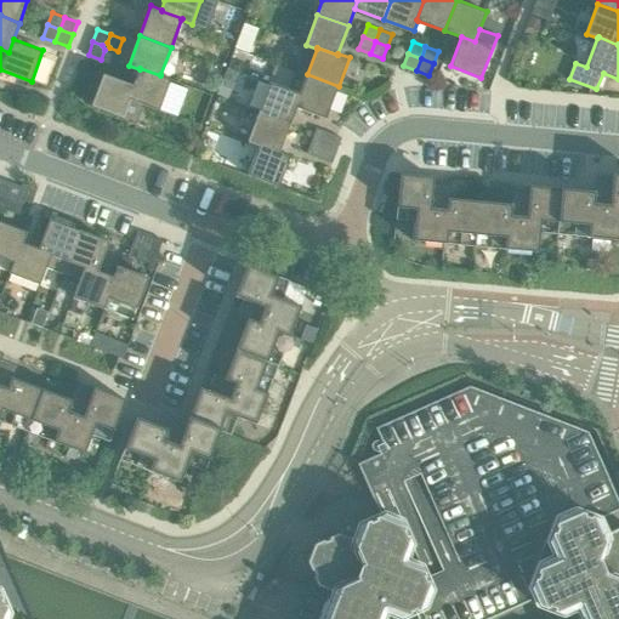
[(159,109),(171,79),(160,74),(160,75),(140,68),(140,69),(134,85),(129,97),(141,102),(159,109)]
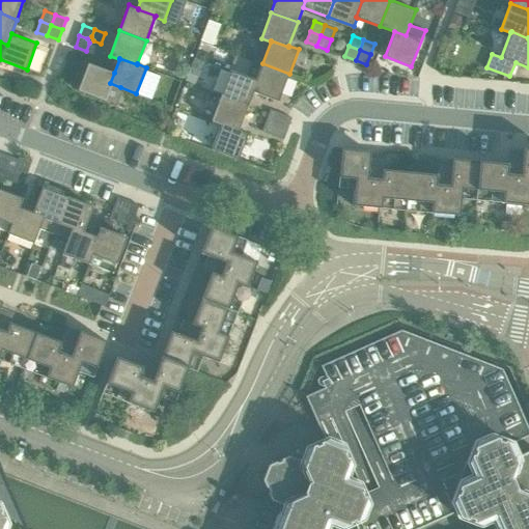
[(289,74),(262,63),(253,60),(247,76),(258,80),(254,90),(279,101),(289,74)]
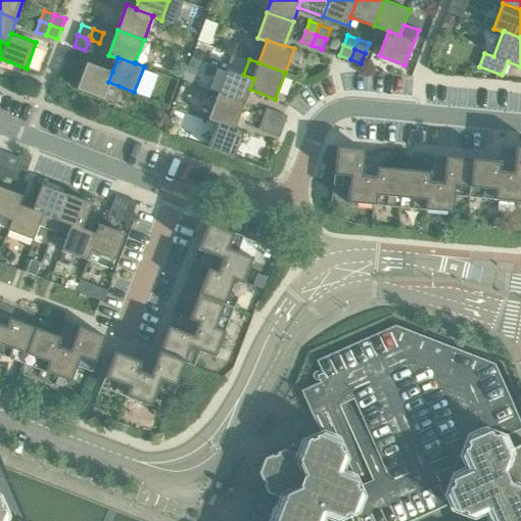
[(108,82),(112,72),(88,61),(78,88),(113,101),(119,86),(108,82)]
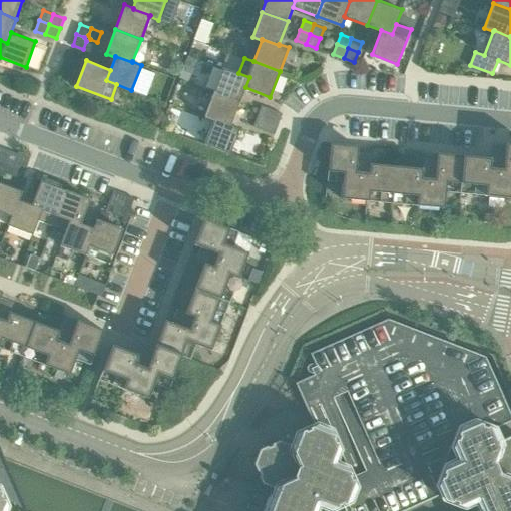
[(239,101),(245,87),(249,77),(238,73),(223,67),(214,91),(239,101)]
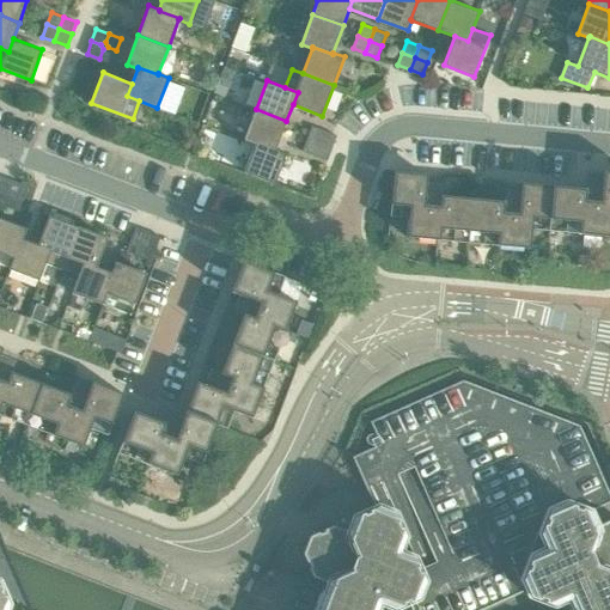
[(276,148),(286,121),(256,109),(244,139),(256,142),(256,141),(276,148)]
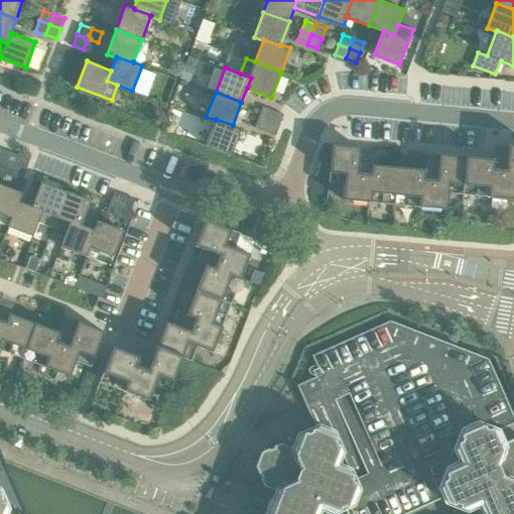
[(259,116),(270,120),(274,110),(263,106),(259,116)]
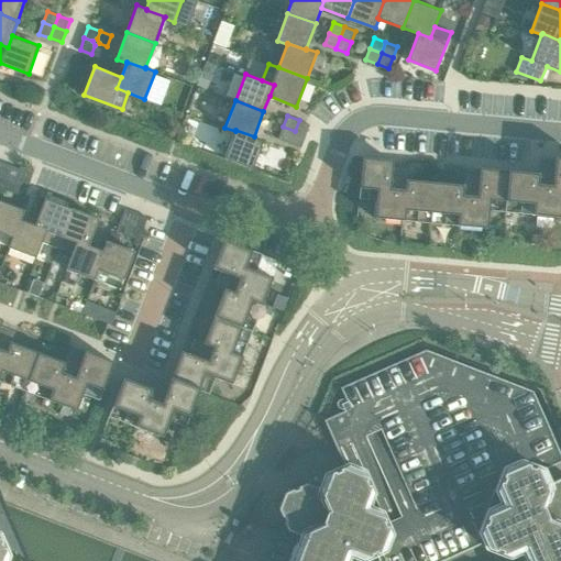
[(295,131),(306,135),(310,123),(299,120),(295,131)]
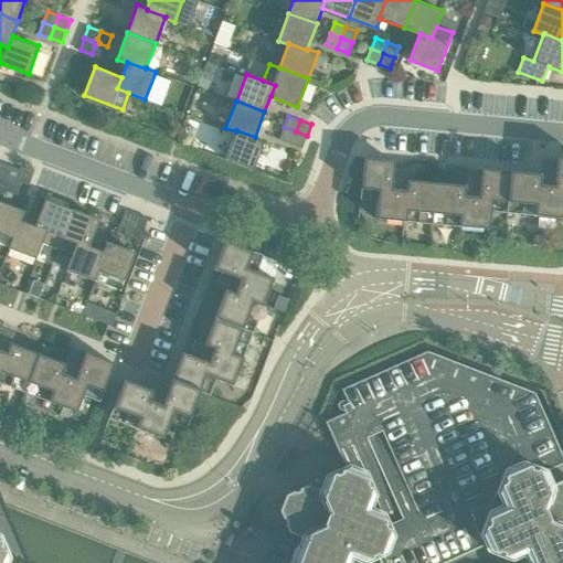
[(280,138),(291,142),(296,131),(284,127),(280,138)]
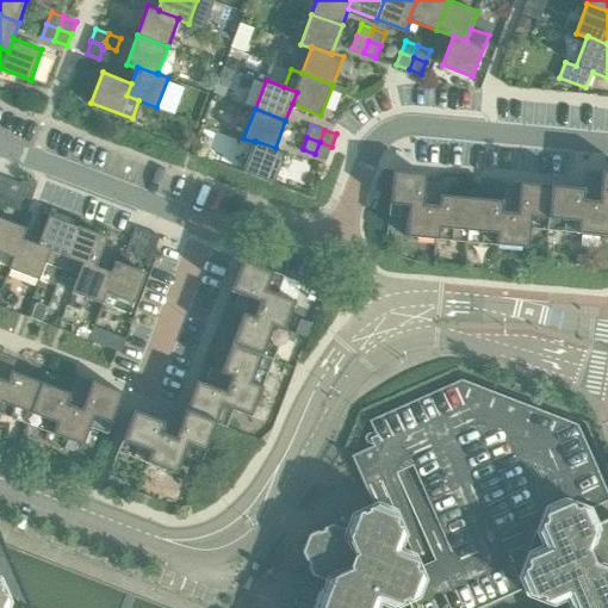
[(274,182),(286,152),(275,148),(255,141),(255,142),(244,171),(274,182)]
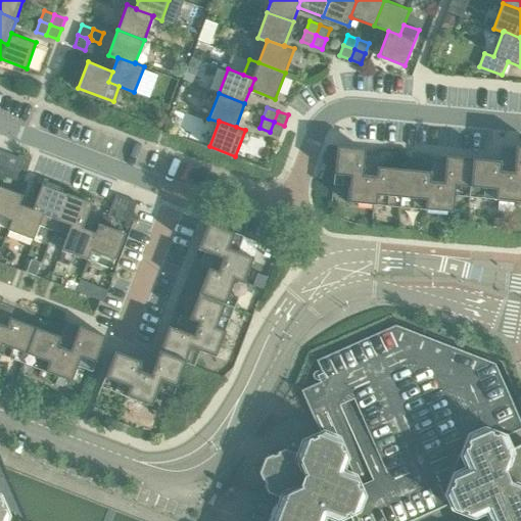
[(280,136),(284,126),(274,122),(270,132),(280,136)]
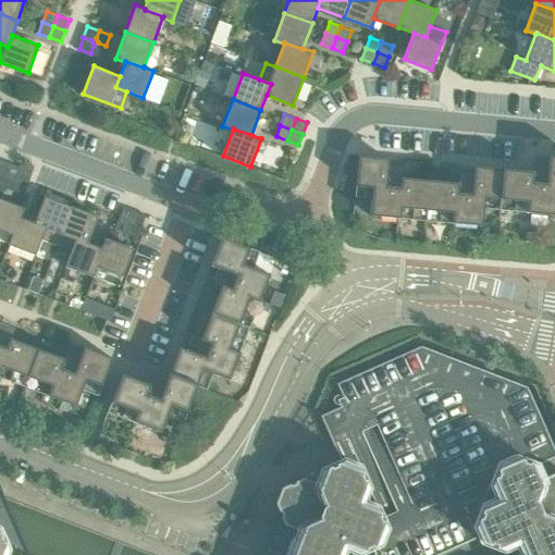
[(427,220),(431,180),(402,176),(401,187),(386,186),(390,158),(359,155),(356,195),(372,197),(371,214),(427,220)]
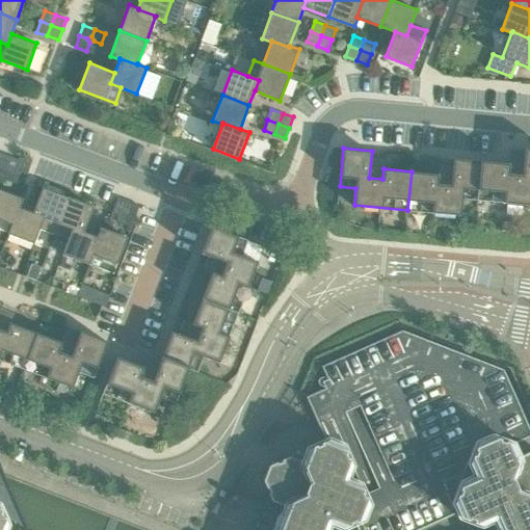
[(529,148),(525,148),(522,175),(508,174),(509,163),(482,161),(478,200),(529,205),(529,148)]
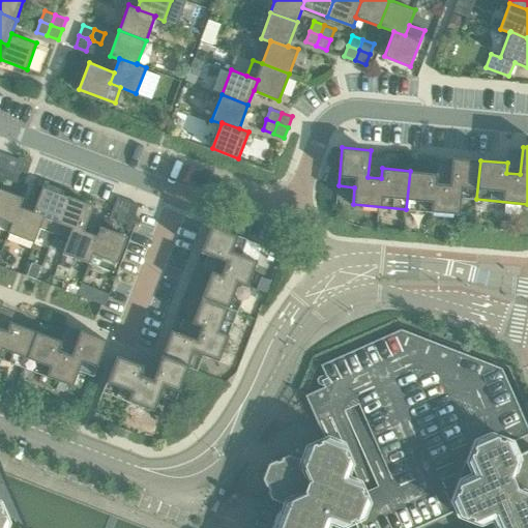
[(0,162),(6,165),(10,154),(0,150),(0,162)]
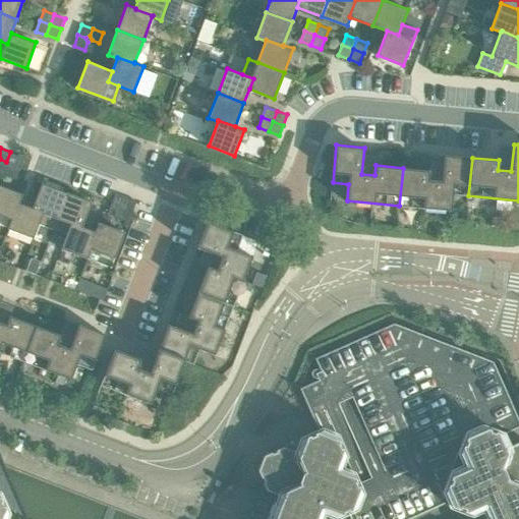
[(17,164),(20,156),(10,152),(6,162),(13,165),(15,169),(19,168),(17,164)]
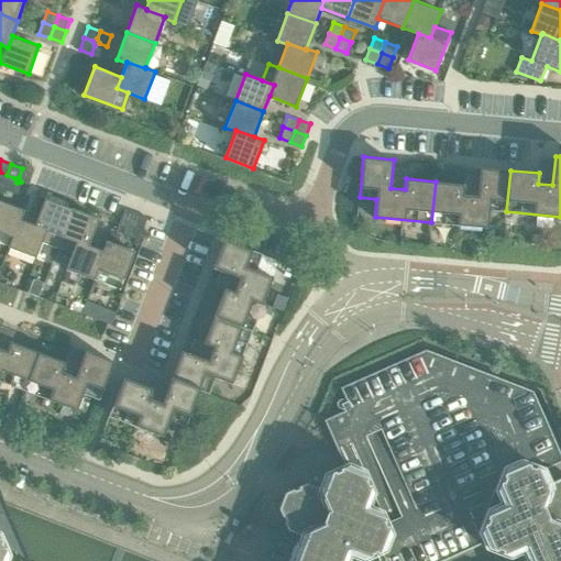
[(506,211),(510,171),(481,167),(477,196),(463,195),(464,184),(436,182),(431,222),(487,227),(490,209),(506,211)]
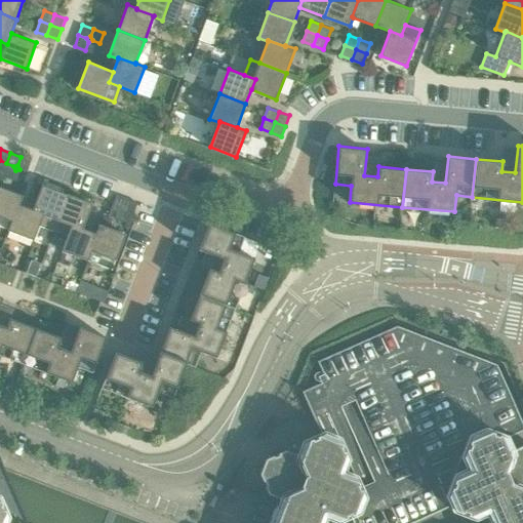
[(27,172),(28,170),(31,161),(21,157),(17,165),(19,169),(27,172)]
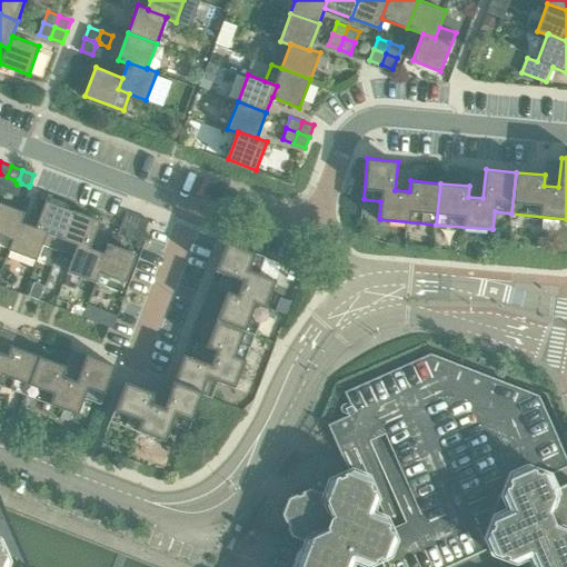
[(13,194),(17,185),(15,180),(7,177),(2,189),(13,194)]
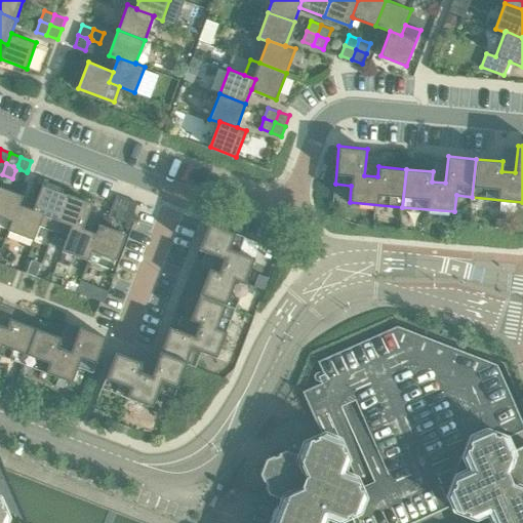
[(54,229),(68,194),(42,185),(33,209),(44,213),(40,224),(54,229)]
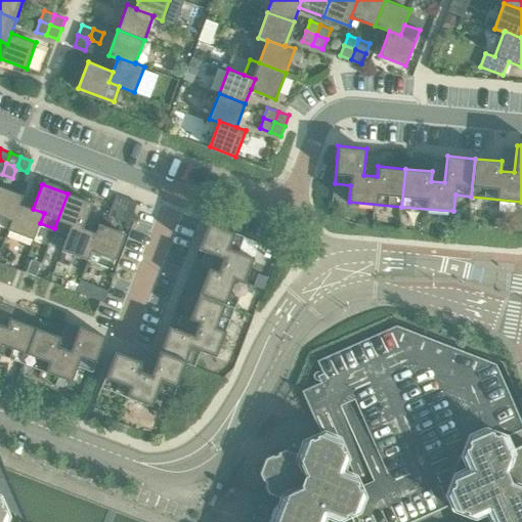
[(12,220),(18,203),(19,204),(23,194),(0,185),(0,215),(11,220),(12,220)]
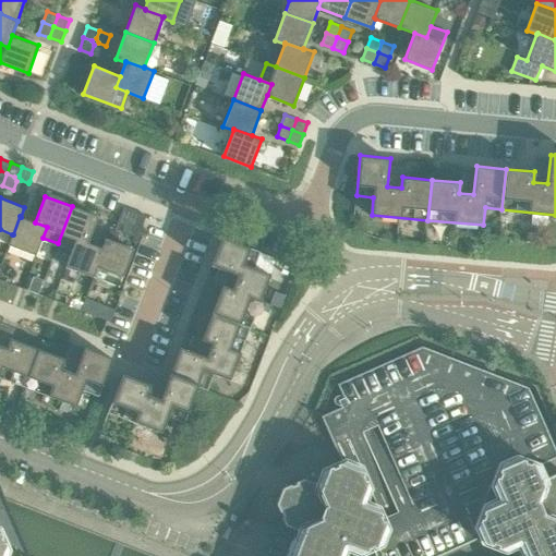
[(88,242),(99,216),(72,206),(58,243),(72,250),(77,238),(88,242)]
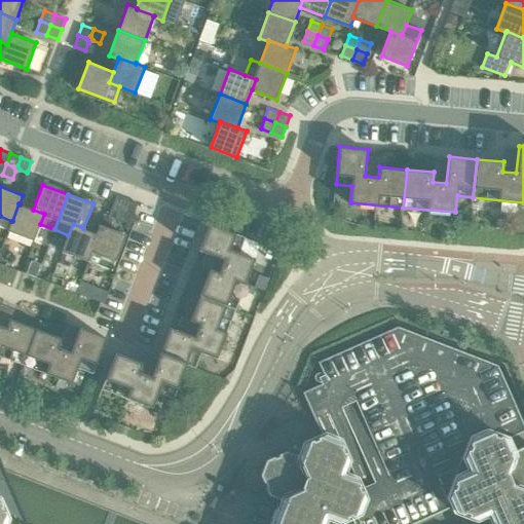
[(121,208),(125,207),(127,198),(117,194),(113,206),(121,208)]
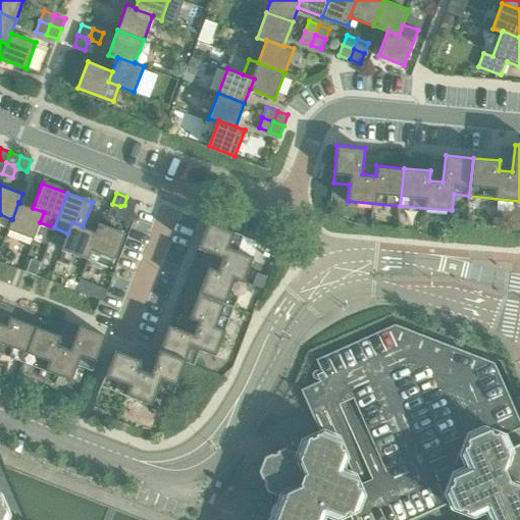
[(134,211),(138,201),(126,197),(124,205),(120,206),(121,210),(125,208),(134,211)]
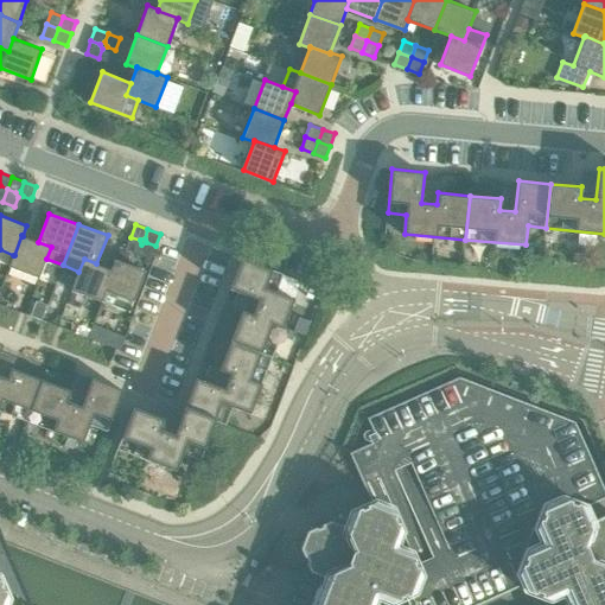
[(38,242),(23,236),(21,235),(14,255),(13,255),(10,266),(40,278),(46,259),(51,247),(38,242)]
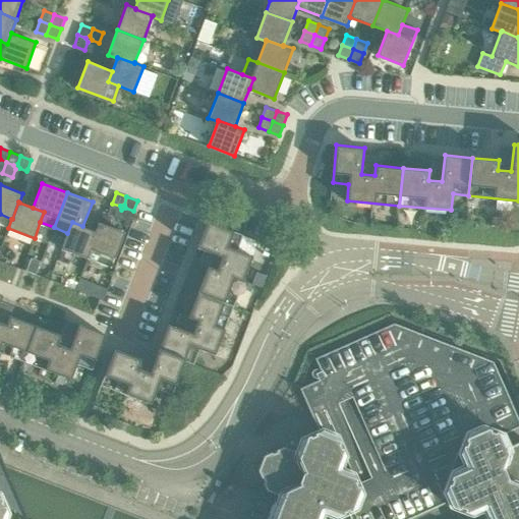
[(129,221),(133,211),(125,208),(121,210),(118,217),(129,221)]
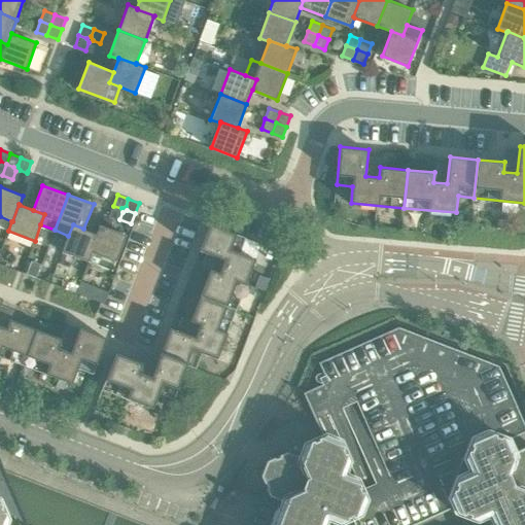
[(237,308),(255,258),(240,252),(245,238),(210,223),(200,250),(224,259),(220,273),(211,269),(201,294),(237,308)]
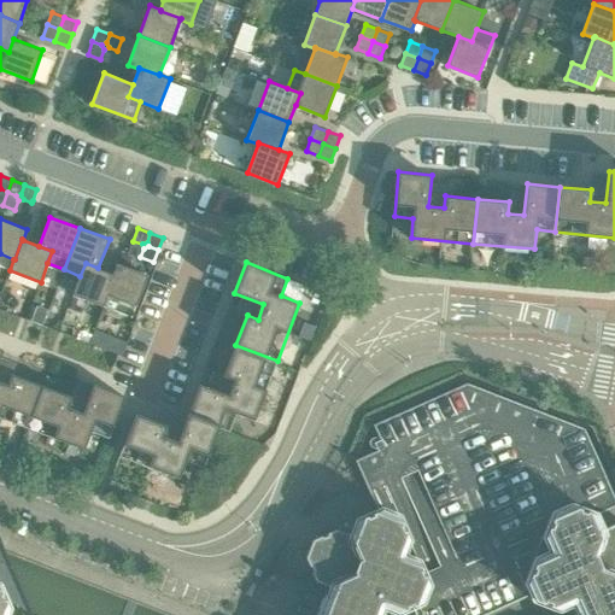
[(107,294),(115,275),(113,274),(98,268),(86,263),(80,276),(74,294),(104,306),(109,296),(107,294)]
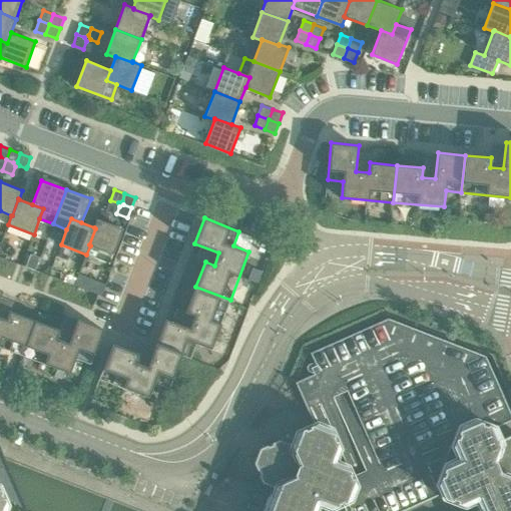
[(113,253),(123,228),(97,218),(94,227),(95,228),(89,244),(90,245),(113,253)]
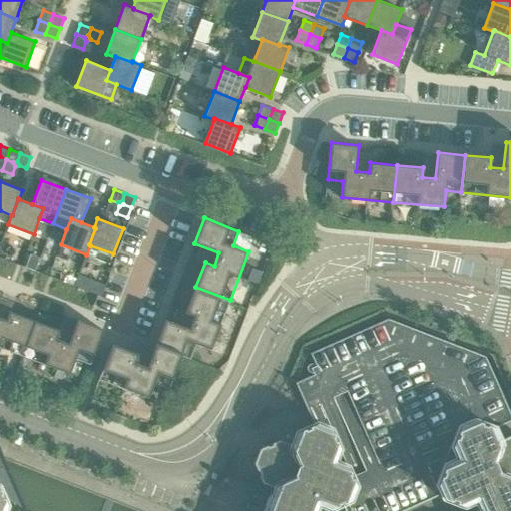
[(211,349),(230,300),(195,287),(186,312),(195,316),(190,328),(166,319),(156,345),(182,354),(191,358),(196,343),(211,349)]
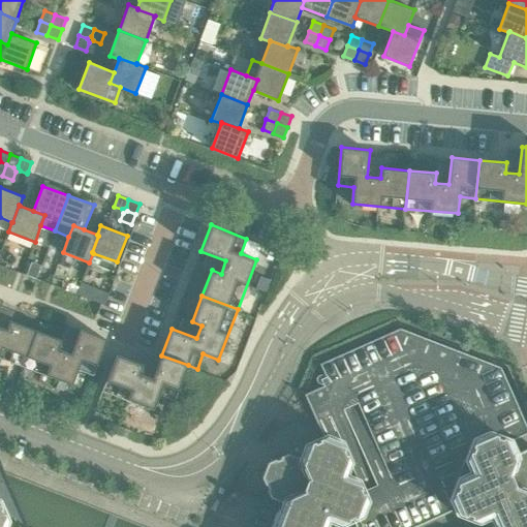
[(0,357),(23,366),(36,330),(10,320),(6,330),(0,327),(0,308),(3,300),(0,298),(0,357)]
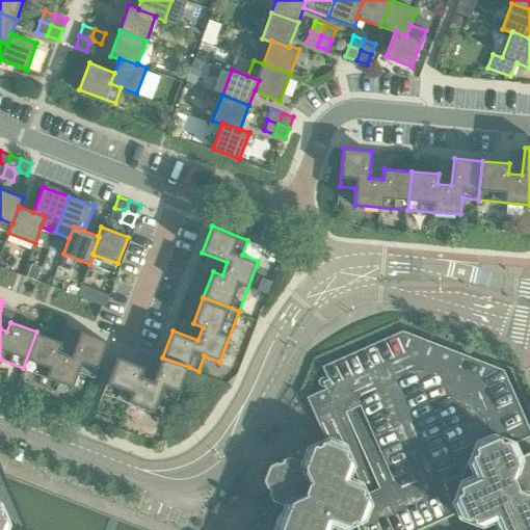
[(529,451),(519,456),(512,443),(529,434),(529,426),(504,369),(403,329),(322,365),(332,385),(307,396),(326,440),(309,447),(303,460),(290,455),(270,465),(264,479),(273,499),(287,504),(283,513),(280,511),(272,529),(5,529),(8,524),(0,504),(0,529),(529,529),(529,451)]
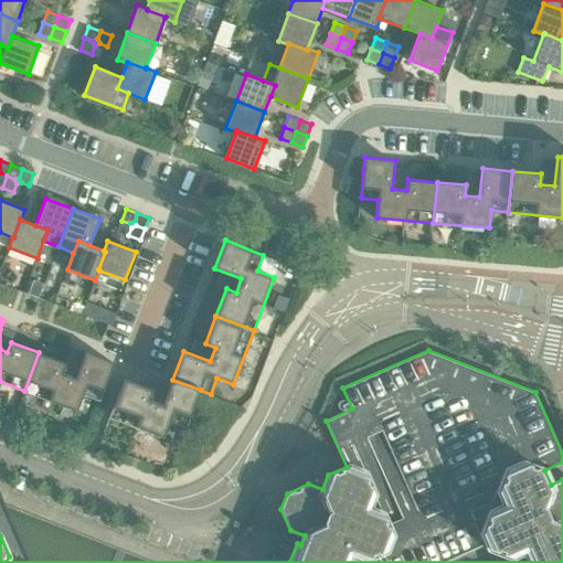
[(101,400),(110,373),(115,362),(86,351),(76,378),(63,373),(66,363),(39,352),(24,391),(77,411),(84,394),(101,400)]
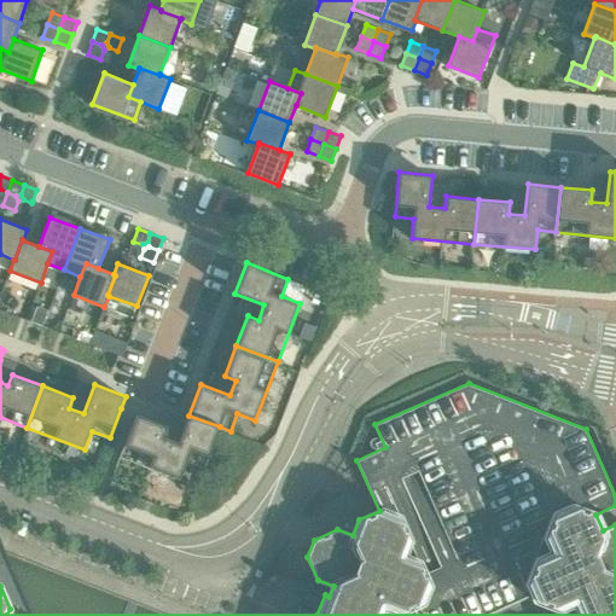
[(204,466),(220,426),(189,416),(178,442),(163,437),(167,426),(137,414),(121,457),(180,478),(187,460),(204,466)]
